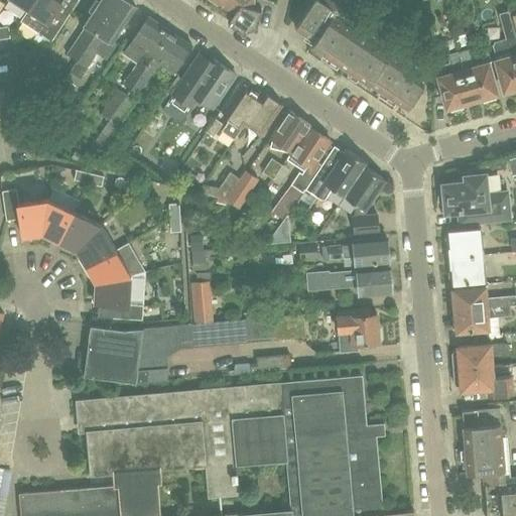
[(21,20),(39,32),(51,40),(68,16),(56,9),(61,0),(33,0),(28,8),(21,20)]
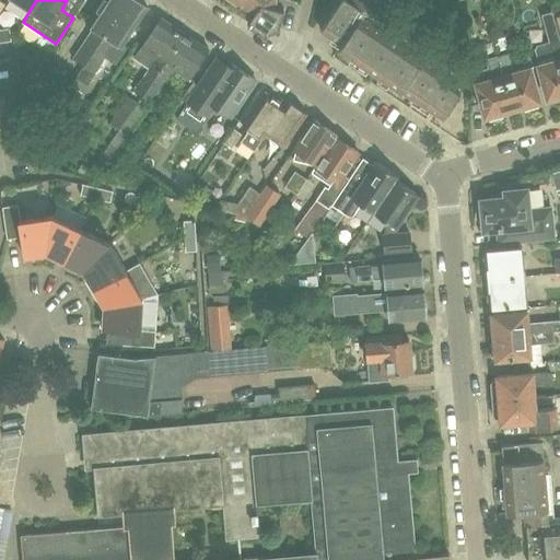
[(92,54),(127,0),(102,0),(88,22),(95,27),(74,58),(85,66),(92,54)]
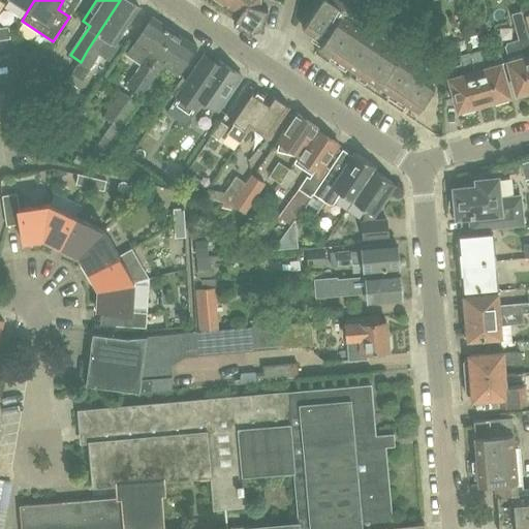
[(81,82),(96,58),(110,39),(116,43),(139,8),(127,0),(120,0),(87,51),(81,62),(71,75),(81,82)]
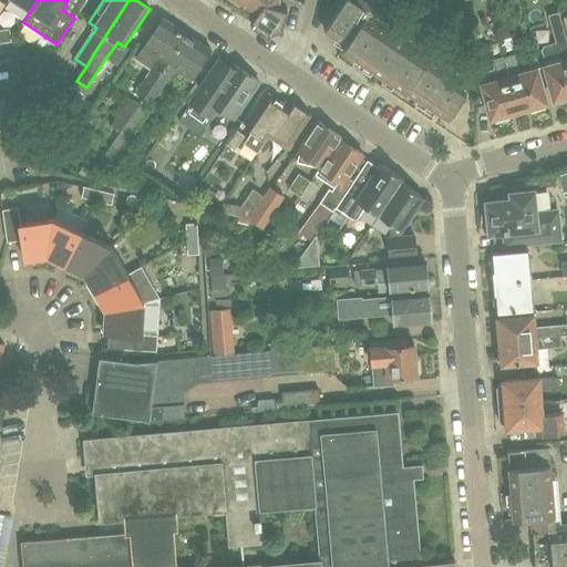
[(243,0),(241,2),(243,3),(241,6),(256,16),(251,22),(268,33),(282,28),(287,8),(280,7),(280,0),(243,0)]
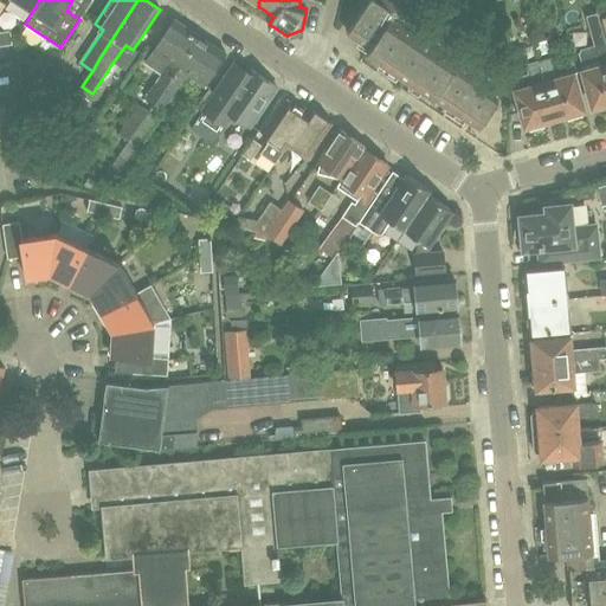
[(399,19),(410,4),(405,0),(367,0),(347,31),(369,46),(366,51),(393,69),(418,32),(399,19)]
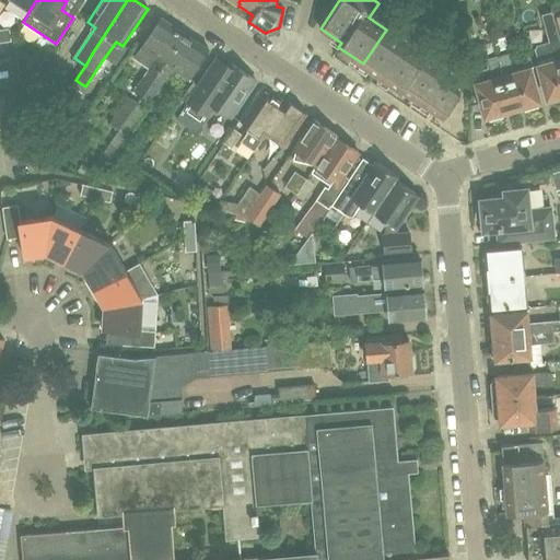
[(559,38),(559,35),(552,12),(541,14),(555,60),(539,65),(548,98),(549,97),(550,101),(559,97),(559,38)]
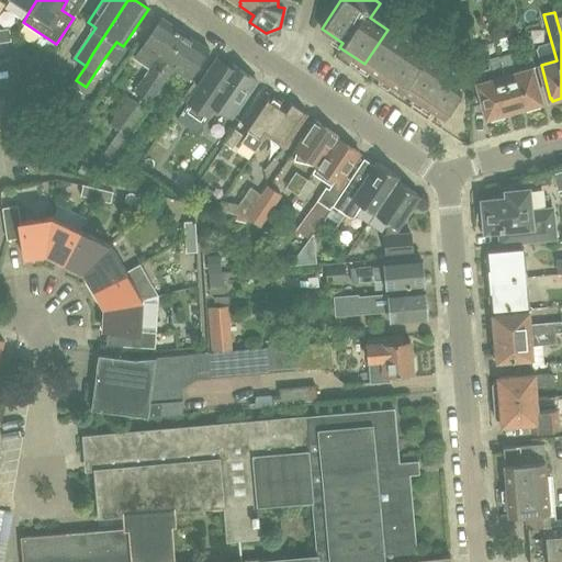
[(143,98),(186,33),(163,18),(135,57),(152,67),(135,92),(143,98)]
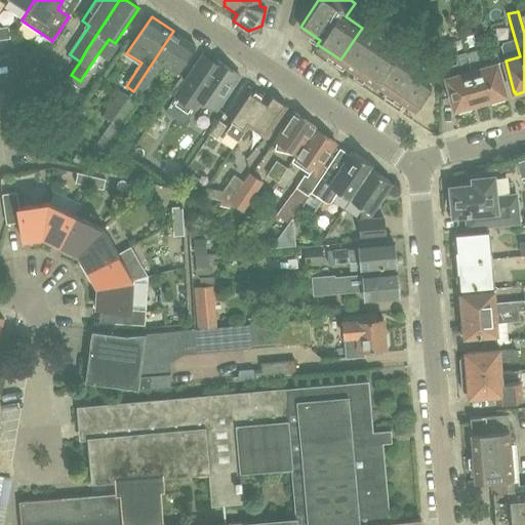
[(9,25),(0,26),(0,38),(10,37),(9,25)]
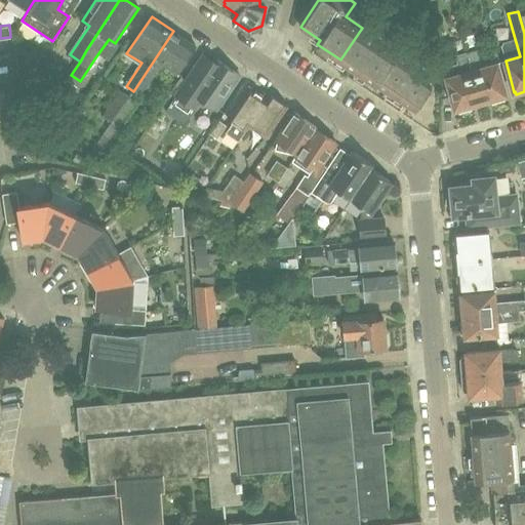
[(359,72),(380,40),(362,28),(340,59),(359,72)]
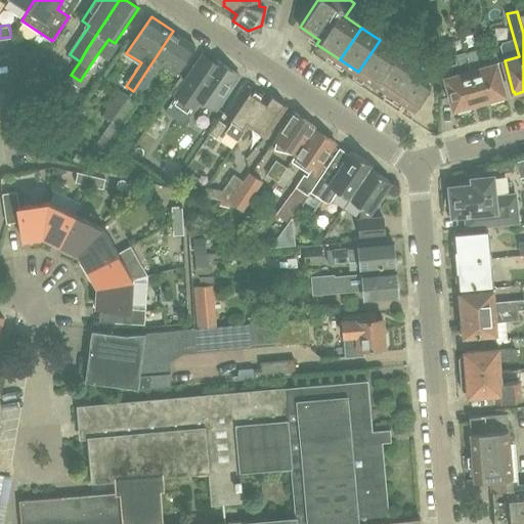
[(141,95),(150,81),(162,63),(176,73),(194,45),(173,31),(133,91),(141,95)]
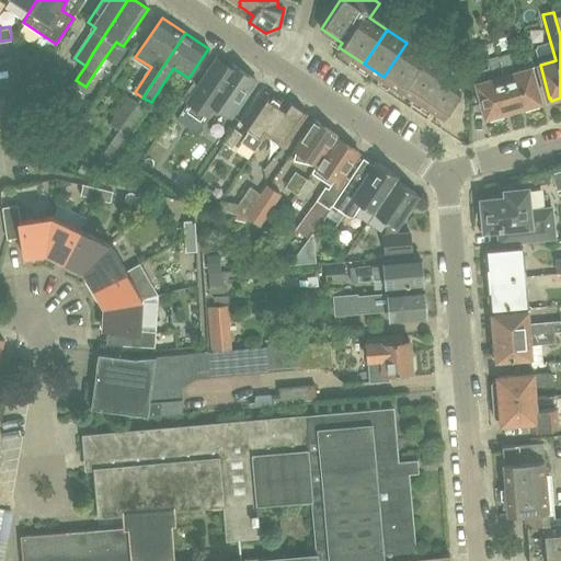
[(515,72),(510,54),(505,37),(495,39),(499,53),(497,53),(497,54),(513,109),(523,105),(523,109),(539,104),(539,101),(540,101),(531,67),(515,72)]
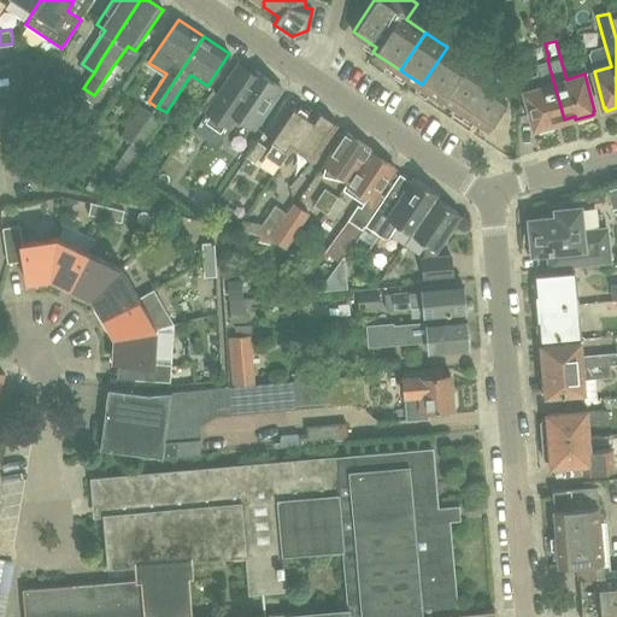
[(446,101),(471,63),(447,47),(422,84),(446,101)]
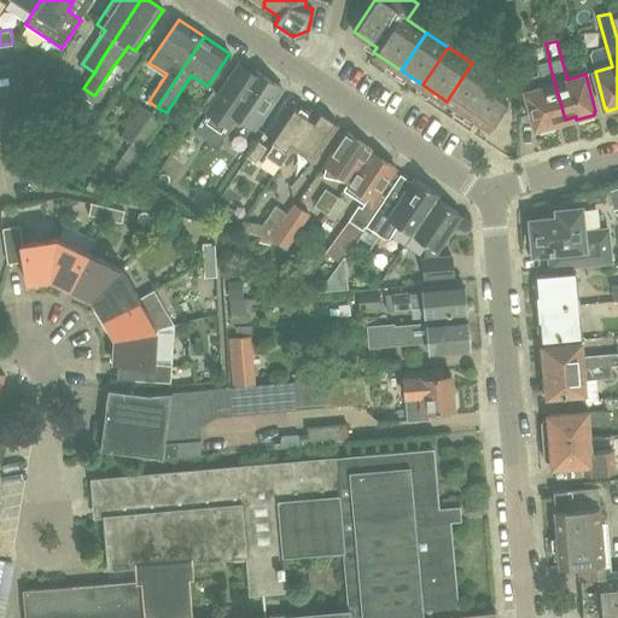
[(565,120),(548,59),(548,58),(536,62),(540,74),(522,79),(536,127),(537,127),(538,130),(555,126),(554,122),(565,120)]
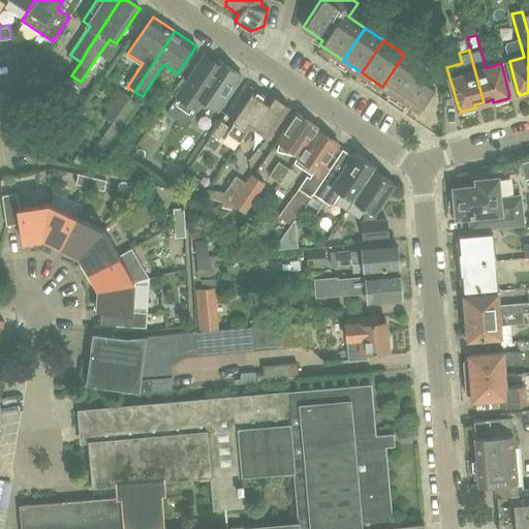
[(401,99),(423,66),(404,54),(382,87),(401,99)]
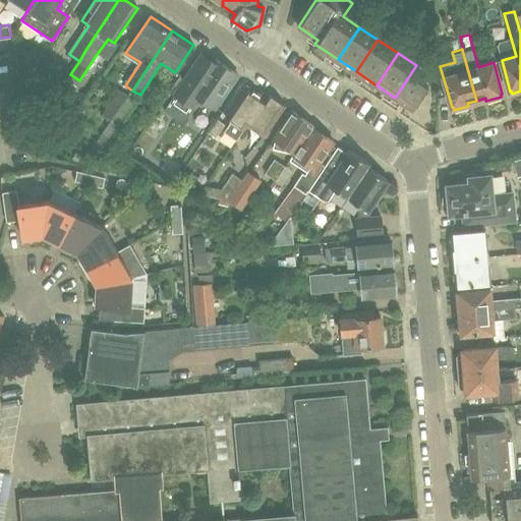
[(237,74),(214,58),(209,66),(198,59),(173,97),(187,107),(195,105),(199,98),(215,108),(237,74)]
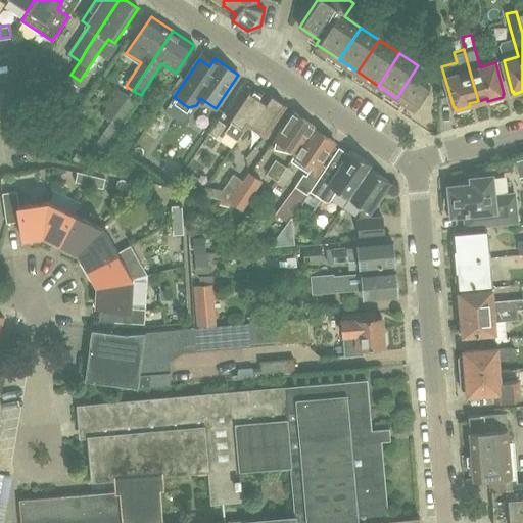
[(46,64),(45,90),(57,91),(58,65),(46,64)]
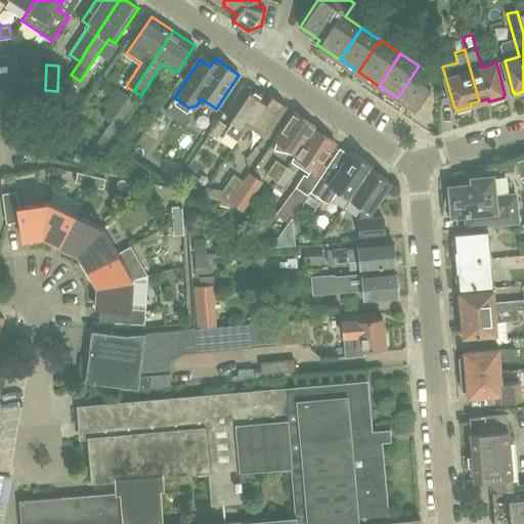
[(419,78),(424,70),(419,66),(397,98),(415,110),(431,86),(419,78)]
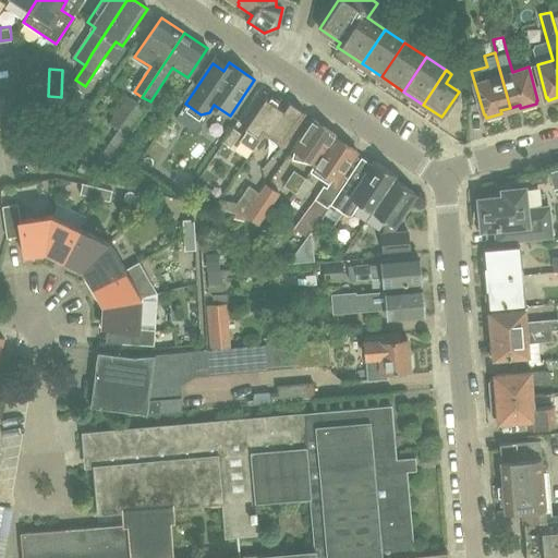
[(283,105),(283,104),(265,92),(243,124),(249,129),(240,141),(253,150),(264,133),(283,105)]
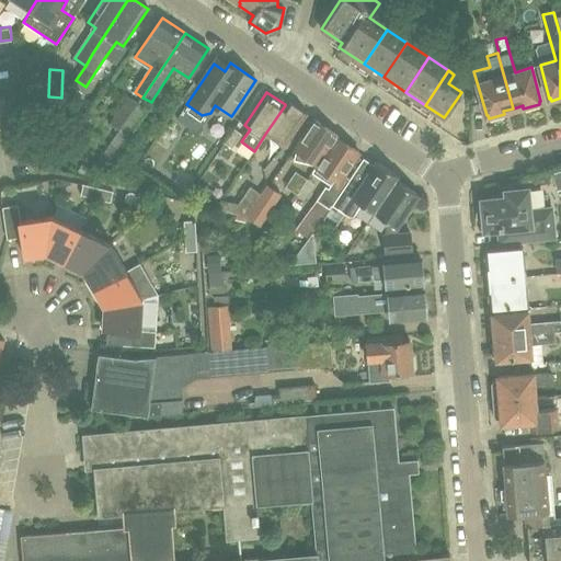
[(121,130),(138,104),(127,96),(110,124),(121,130)]
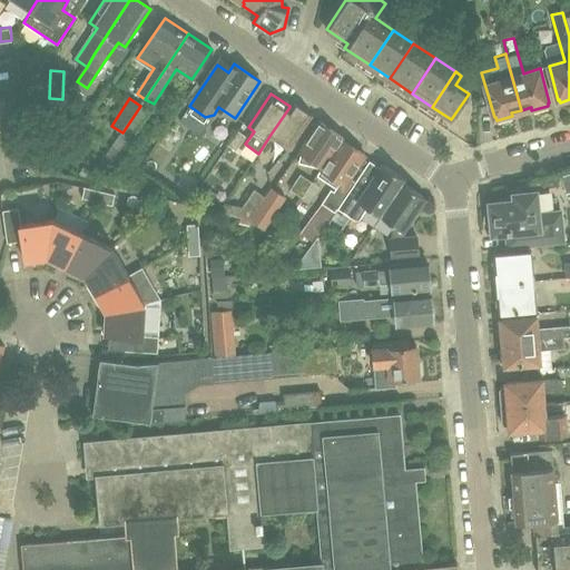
[(269,136),(288,149),(311,116),(292,102),(290,106),(290,107),(269,136)]
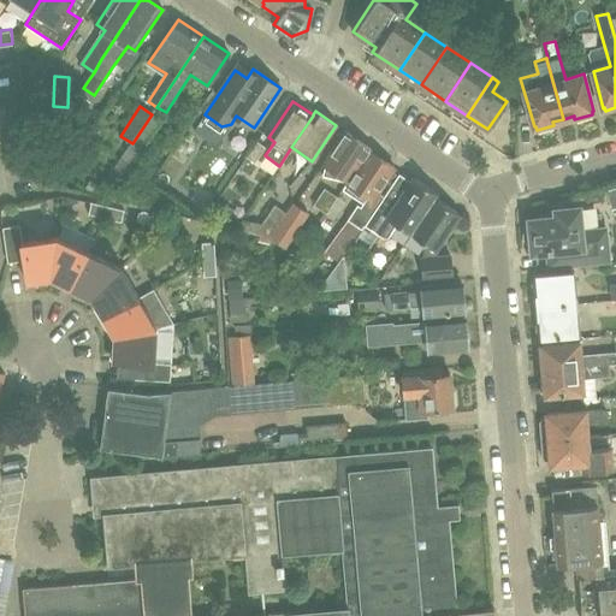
[(152,114),(132,143),(107,181),(117,187),(160,120),(152,114)]
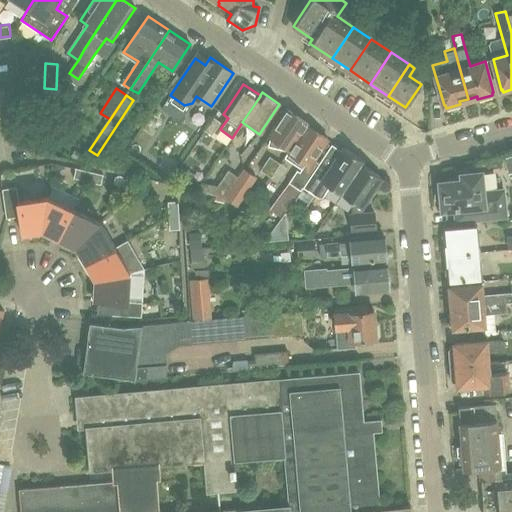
[(48,104),(41,115),(53,123),(61,112),(48,104)]
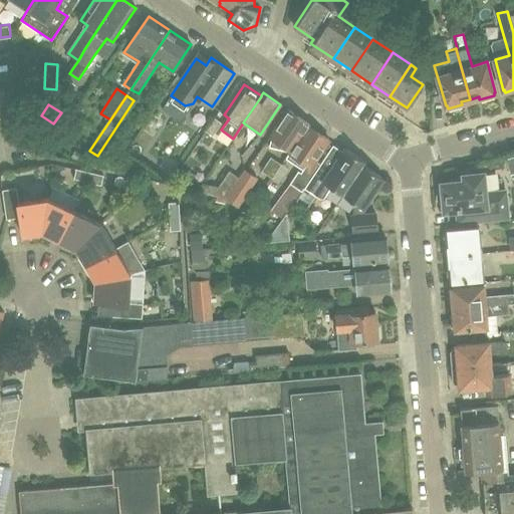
[(307,125),(308,125),(309,123),(288,109),(269,137),(272,138),(270,146),(289,150),(290,151),(307,125)]
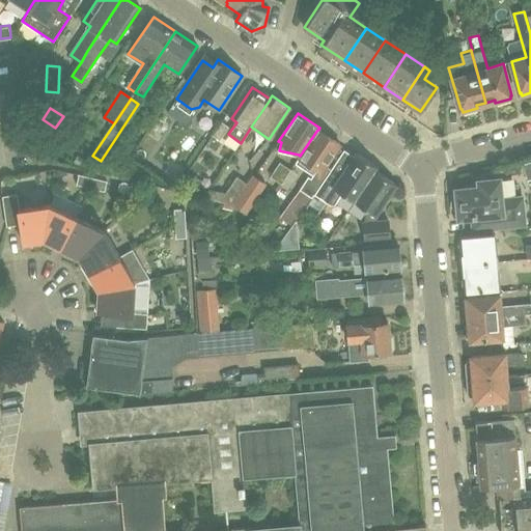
[(228,126),(221,121),(213,135),(220,139),(228,126)]
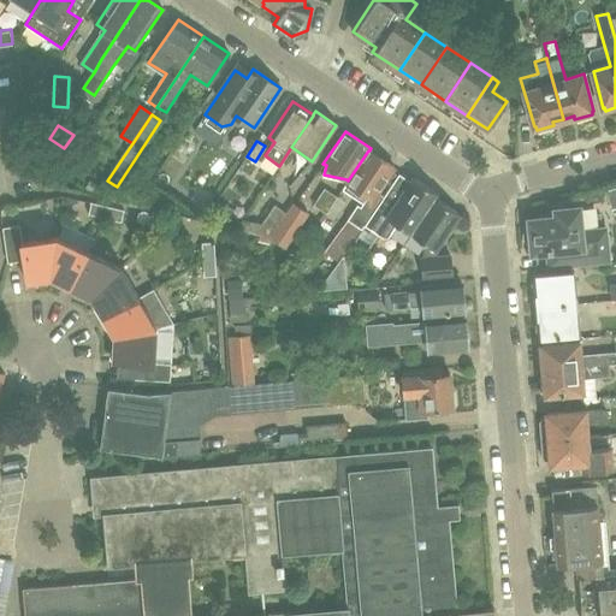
[(348,181),(343,189),(363,202),(361,207),(356,203),(345,220),(361,230),(365,224),(384,195),(379,191),(395,167),(369,150),(368,150),(348,181)]
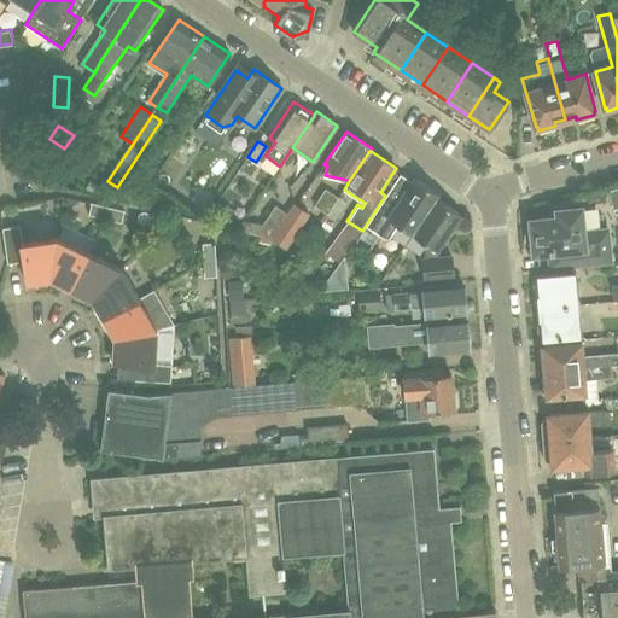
[(413,234),(437,197),(441,193),(415,176),(398,203),(386,194),(385,196),(366,225),(383,237),(391,234),(398,223),(413,234)]
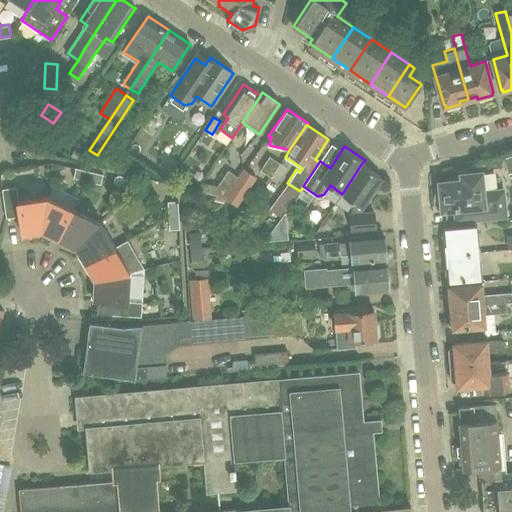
[(83,155),(75,150),(71,156),(80,161),(83,155)]
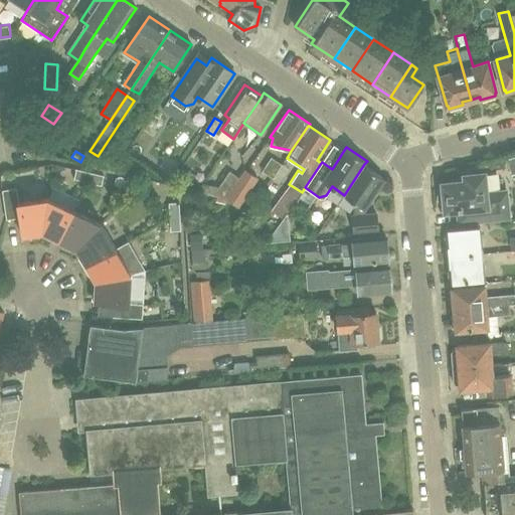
[(364,164),(344,195),(356,202),(354,206),(354,215),(352,215),(354,231),(378,229),(376,213),(365,214),(365,206),(384,178),(364,164)]
